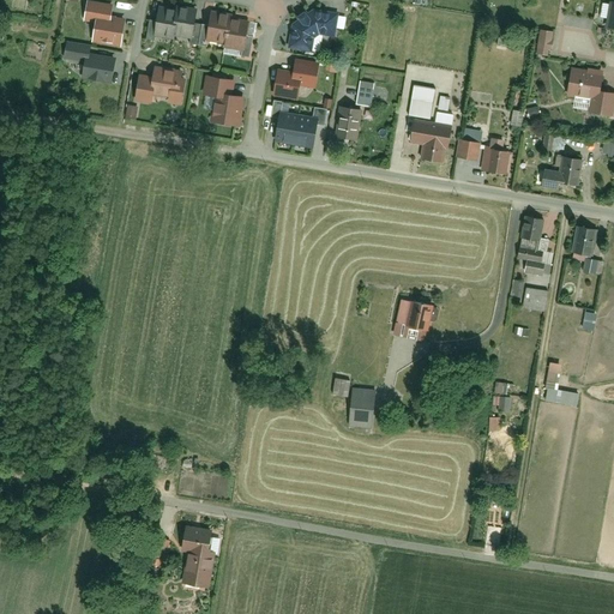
[(600,30),(613,31),(613,6),(603,6),(600,30)]
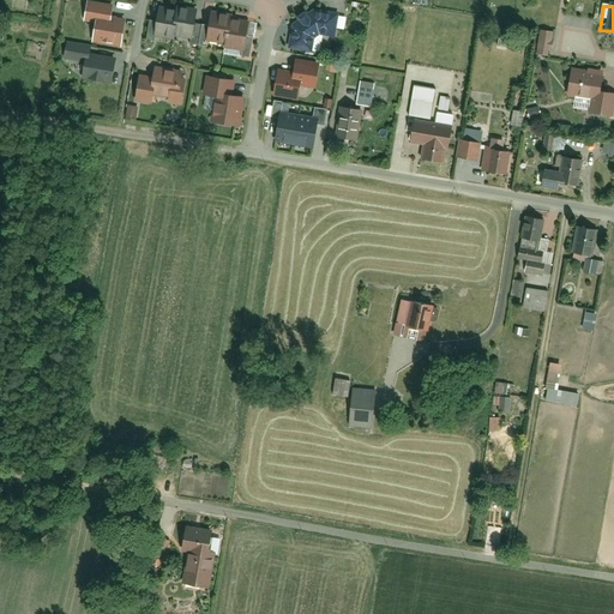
[(86,22),(101,24),(116,26),(119,12),(90,7),(86,22)]
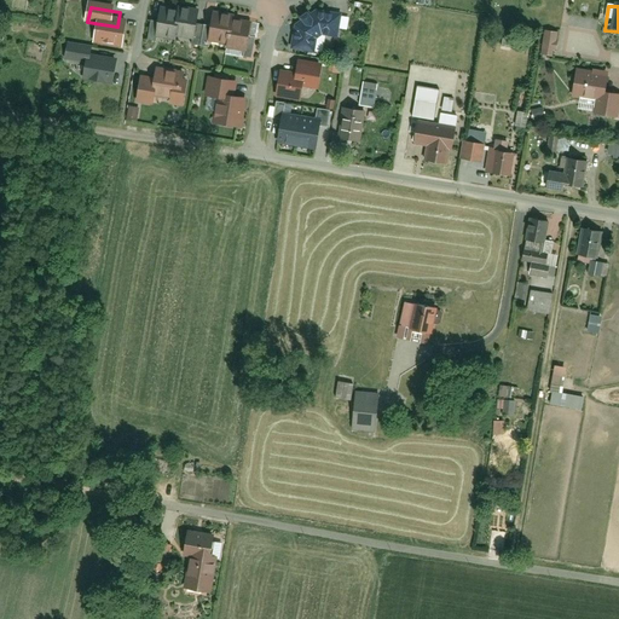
[(152,17),(149,38),(197,47),(202,13),(162,7),(160,18),(152,17)]
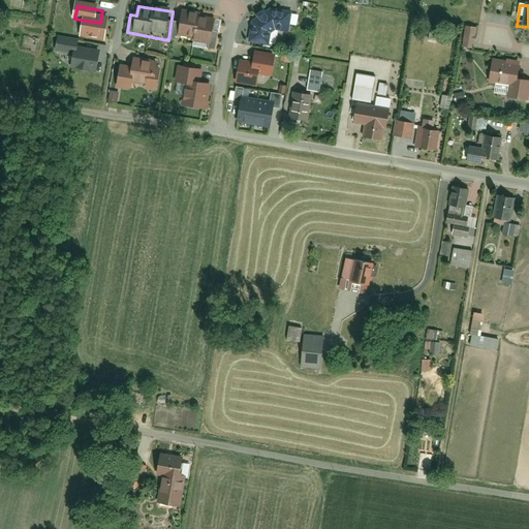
[(250,42),(271,45),(273,31),(287,32),(290,10),(270,7),(268,17),(253,14),(250,42)]
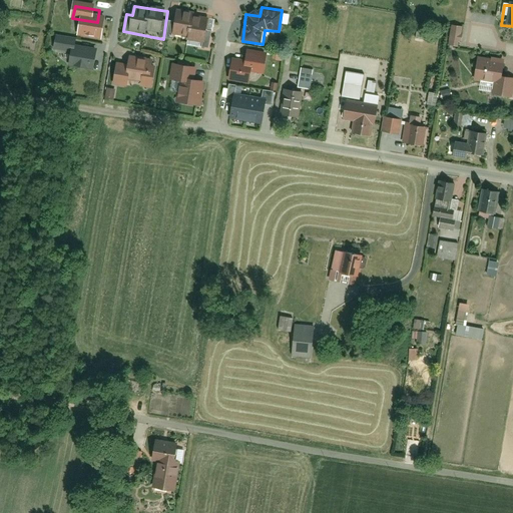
[(173,33),(188,35),(192,16),(192,13),(177,11),(173,33)]
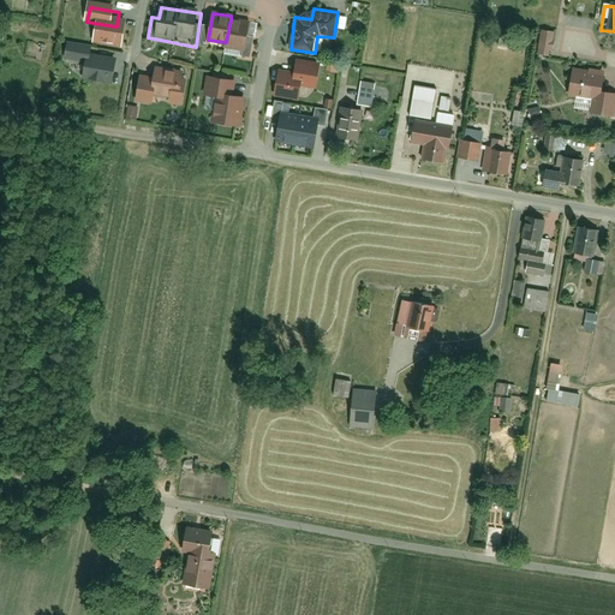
[(248,23),(231,19),(226,42),(226,46),(243,49),(248,23)]
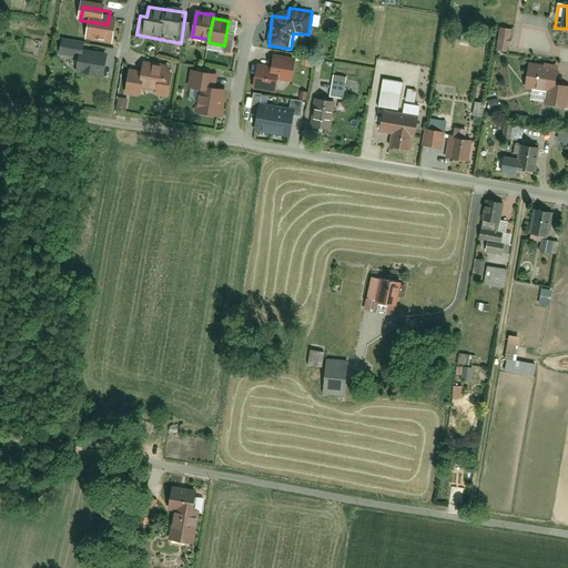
[(108,24),(93,22),(90,41),(115,44),(119,26),(108,24)]
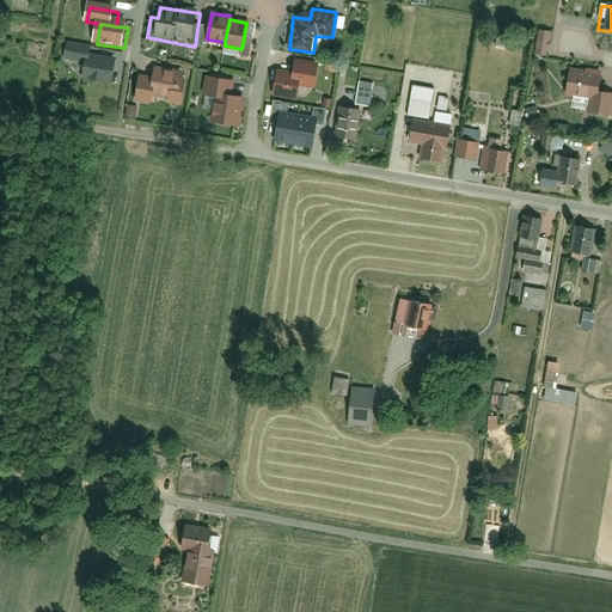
[(543,50),(546,32),(536,31),(532,49),(543,50)]
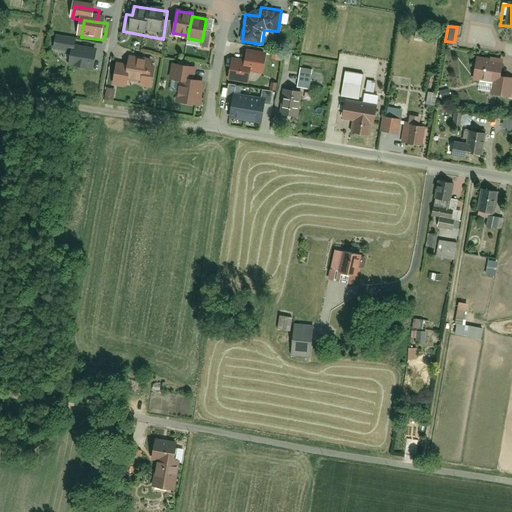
[(59,38),(56,48),(76,51),(78,41),(59,38)]
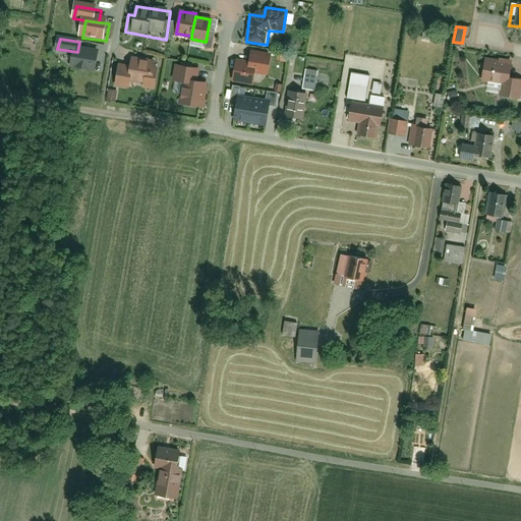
[(75,68),(99,71),(102,56),(77,52),(75,68)]
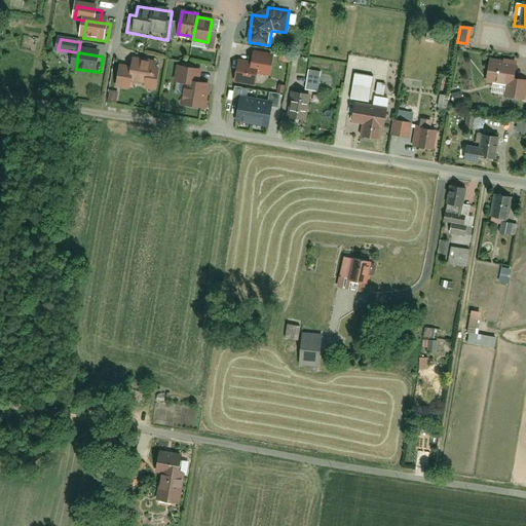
[(257,55),(256,66),(261,67),(260,73),(273,75),(276,59),(257,55)]
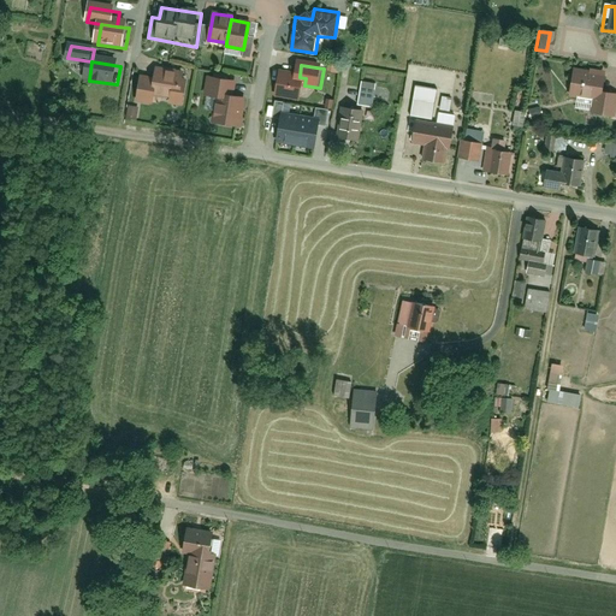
[(593,104),(591,116),(615,119),(615,95),(602,94),(603,76),(569,69),(564,98),(593,104)]
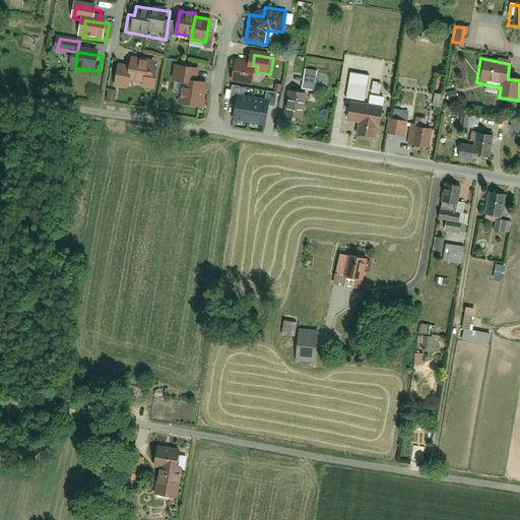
[(118,65),(116,81),(135,84),(154,87),(159,62),(135,59),(133,67),(118,65)]
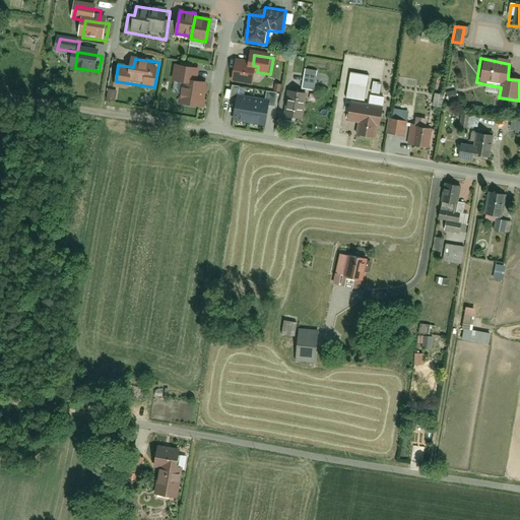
[(232,82),(255,85),(257,72),(258,66),(253,65),(236,62),(232,82)]
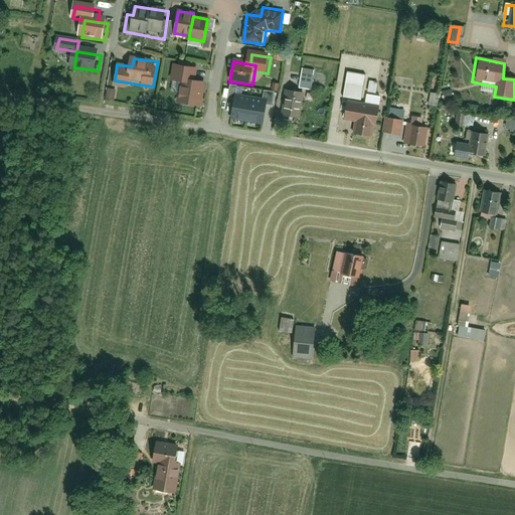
[(181,81),(179,102),(203,106),(208,77),(198,75),(199,66),(176,62),(173,79),(181,81)]
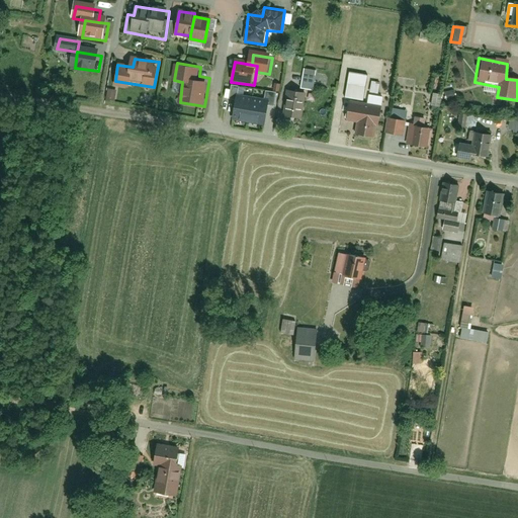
[(287,87),(283,114),(304,117),(308,90),(287,87)]
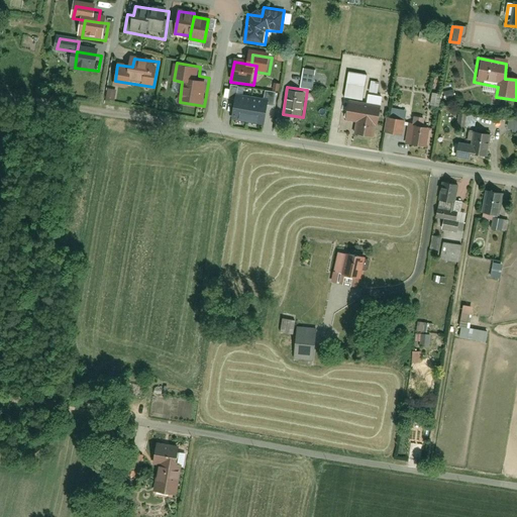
[(232,118),(248,120),(251,98),(236,96),(232,118)]
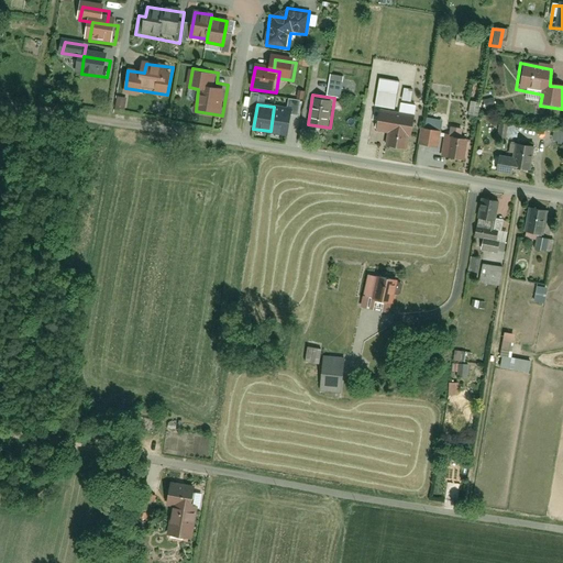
[(291,110),(274,107),(271,131),(287,134),(291,110)]
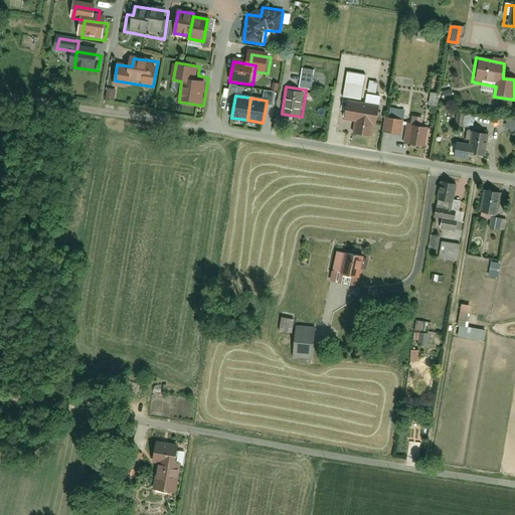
[(343,101),(340,119),(349,121),(348,133),(366,136),(369,125),(376,126),(380,107),(343,101)]
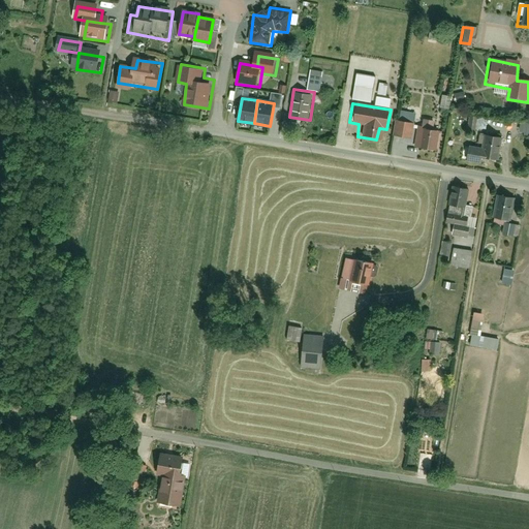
[(412,145),(435,149),(437,129),(395,122),(393,135),(413,139),(412,145)]
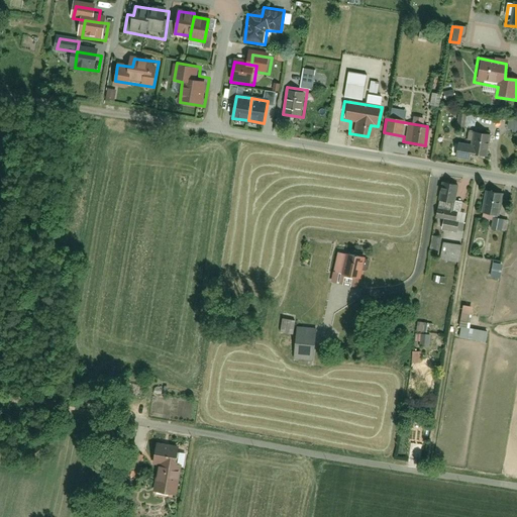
[(470,153),(489,157),(493,129),(474,127),(471,148),(470,153)]
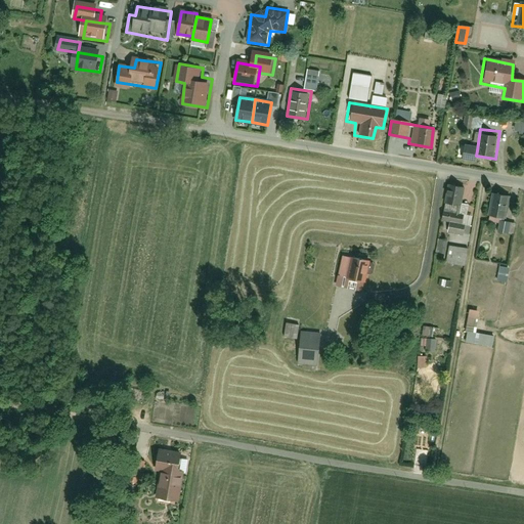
[(477,150),(460,147),(457,160),(475,163),(476,156),(477,150)]
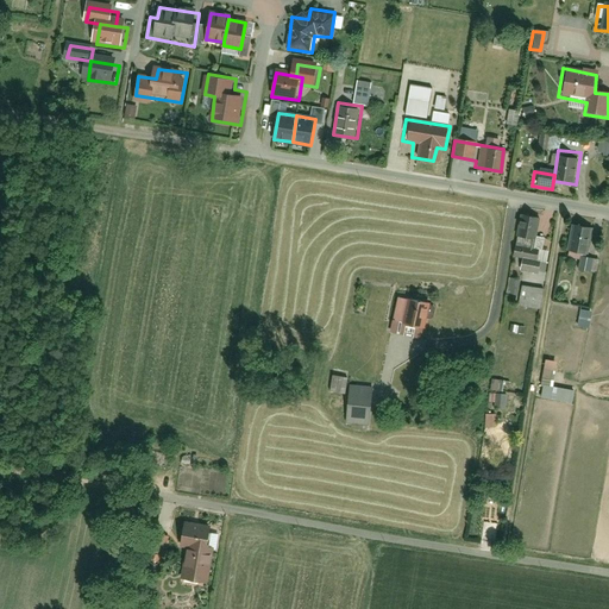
[(535,213),(519,211),(514,238),(531,242),(535,213)]
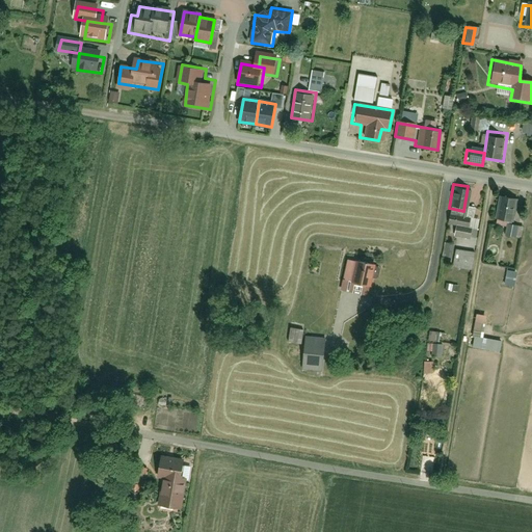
[(514,197),(498,195),(495,223),(505,225),(503,235),(520,238),(521,225),(510,223),(514,197)]
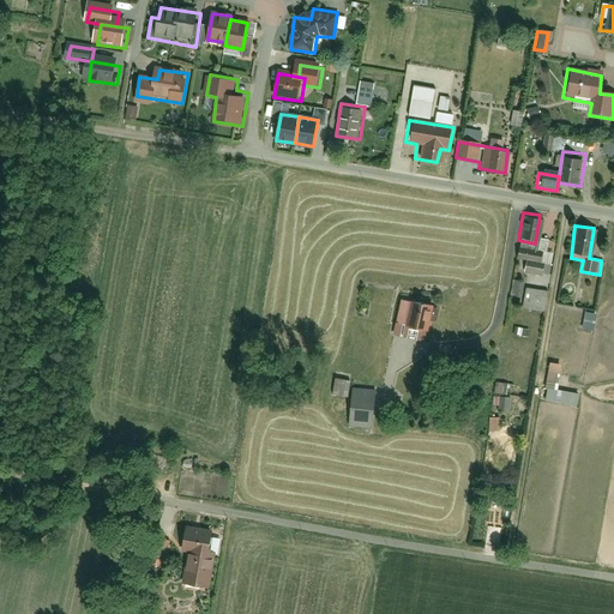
[(523,274),(539,276),(543,253),(518,248),(516,260),(524,263),(523,274)]
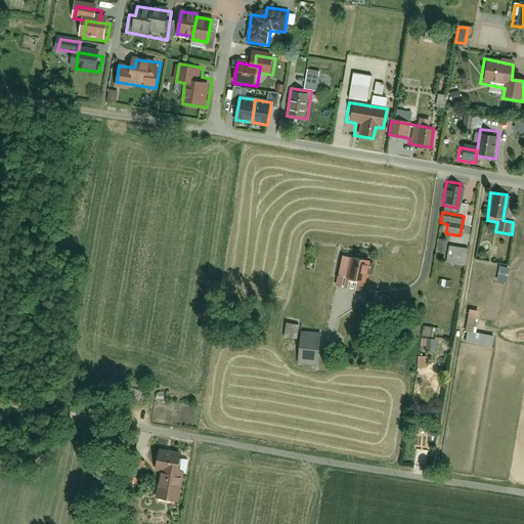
[(443,263),(464,267),(467,250),(447,247),(447,243),(437,241),(434,254),(444,256),(443,263)]
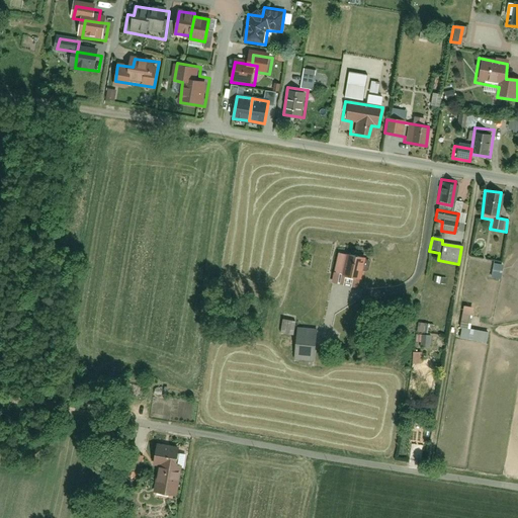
[(359,255),(334,251),(330,273),(354,278),(359,255)]
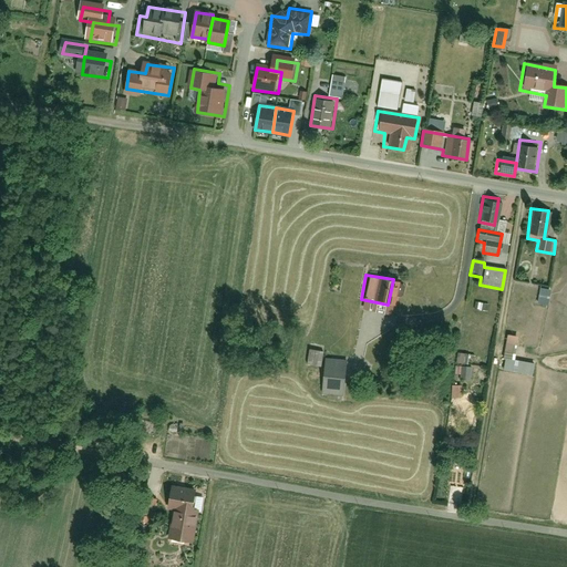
[(533,374),(535,360),(514,357),(517,338),(502,336),(496,369),(533,374)]
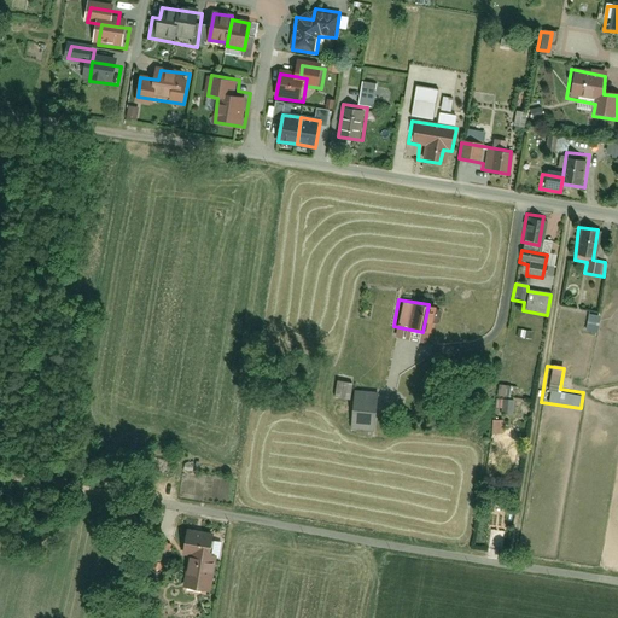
[(334,380),(332,397),(348,400),(351,383),(334,380)]
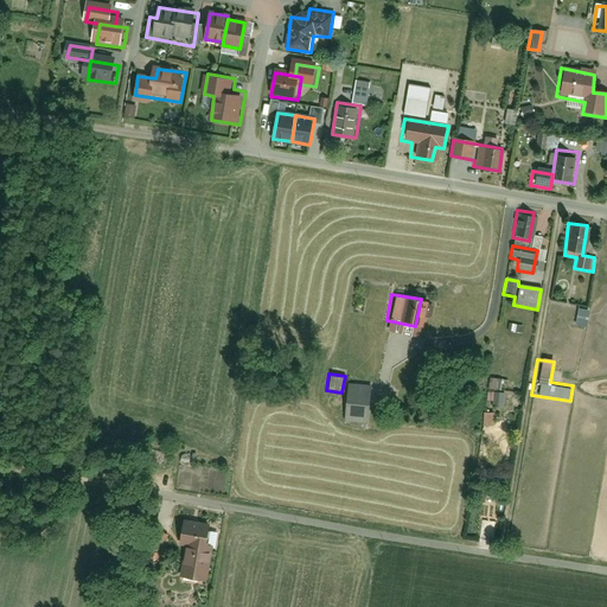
[(342,421),(366,425),(371,393),(346,389),(342,421)]
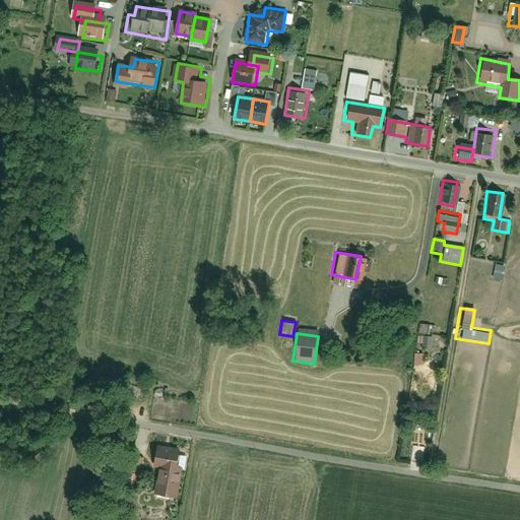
[(160,466),(156,494),(176,497),(180,468),(176,468),(179,451),(157,447),(154,465),(160,466)]
